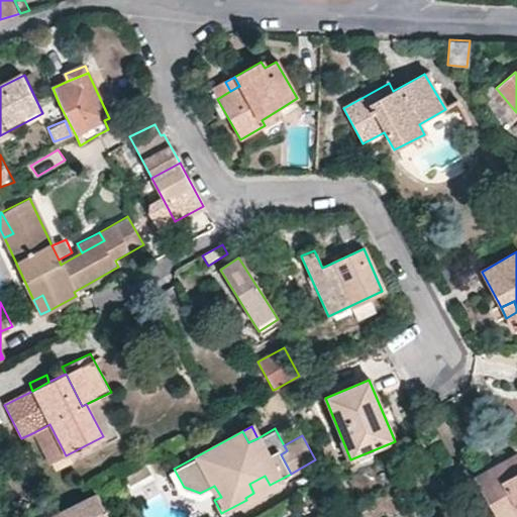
[(474,477),(495,516),(516,504),(516,454),(516,453),(474,477)]
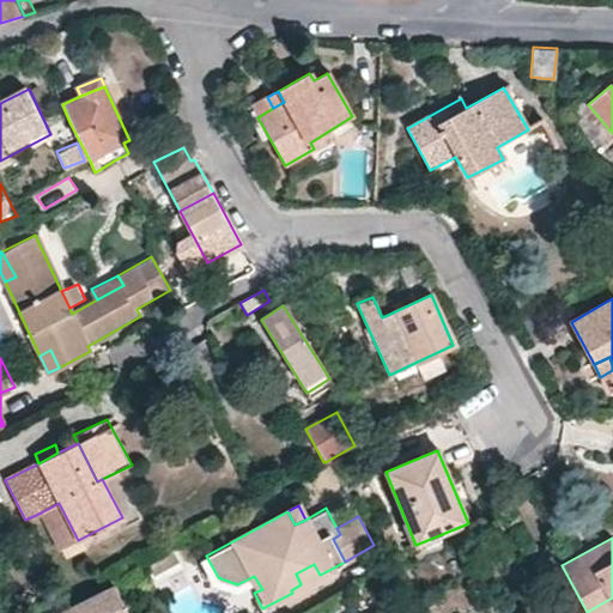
[(181,559),(173,545),(145,559),(152,574),(181,559)]
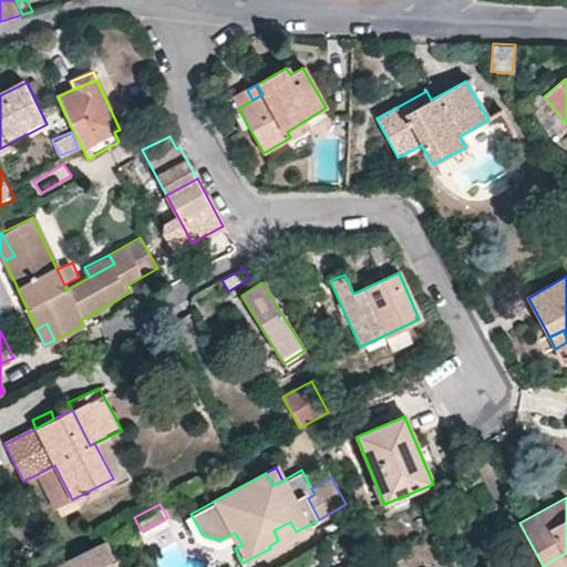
[(296,532),(290,522),(274,531),(278,540),(296,532)]
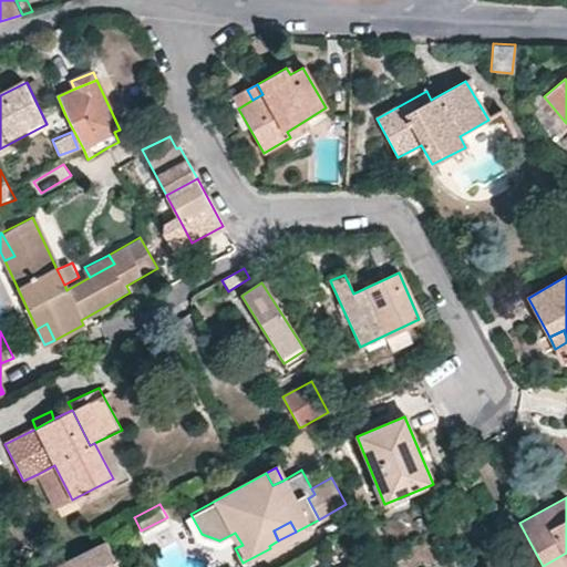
[(117,566),(104,542),(54,566),(117,566)]
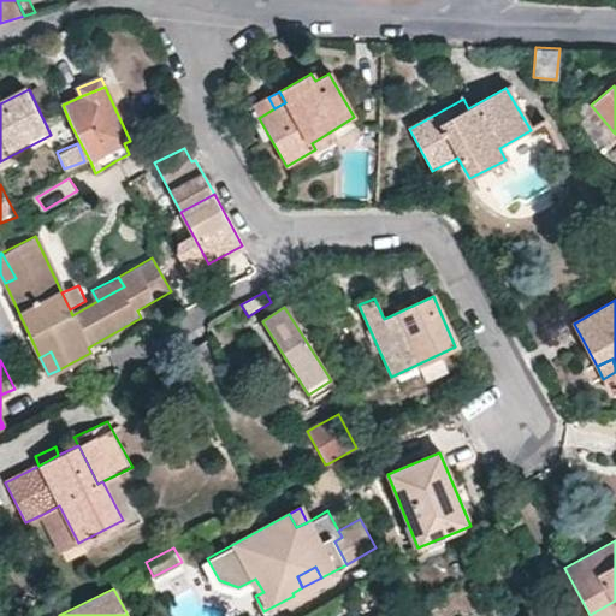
[(615,600),(590,615),(614,615),(615,615),(615,600)]
